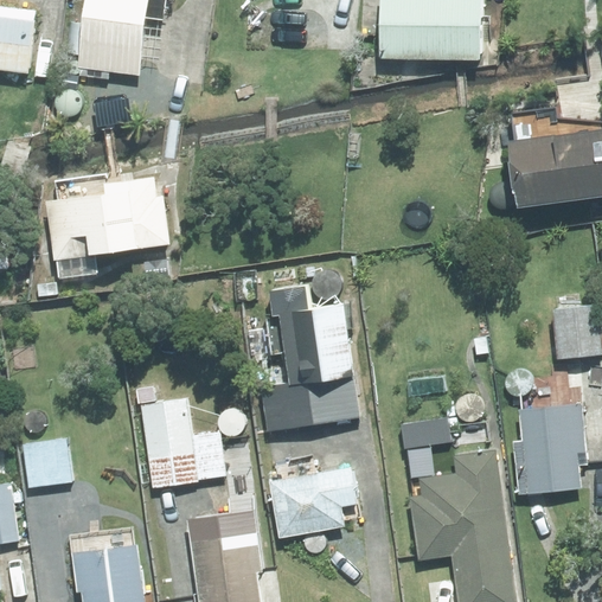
[(85,0),(77,66),(138,75),(147,0),(85,0)]
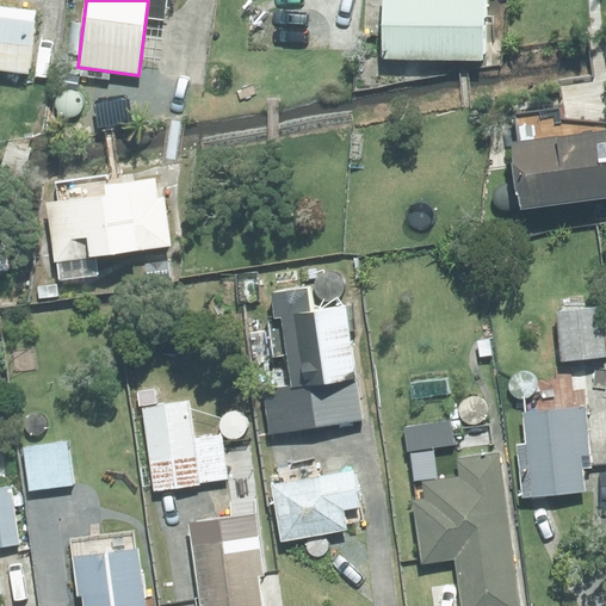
[(383,0),(383,59),(483,59),(484,0),(383,0)]
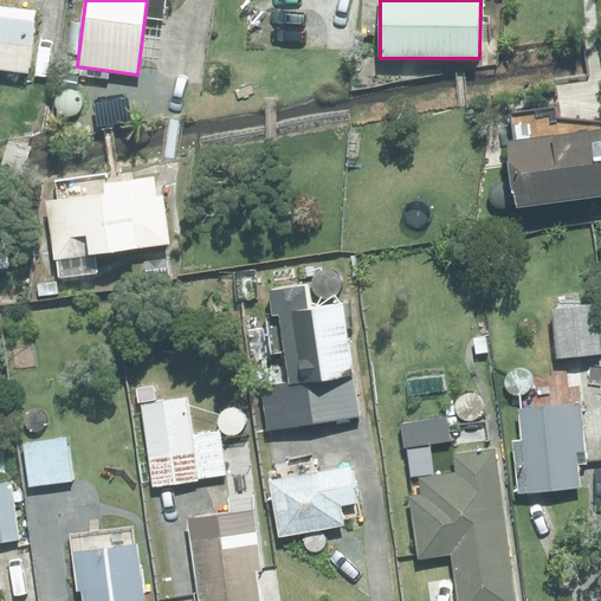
[(0,69),(27,72),(36,13),(0,8),(0,69)]
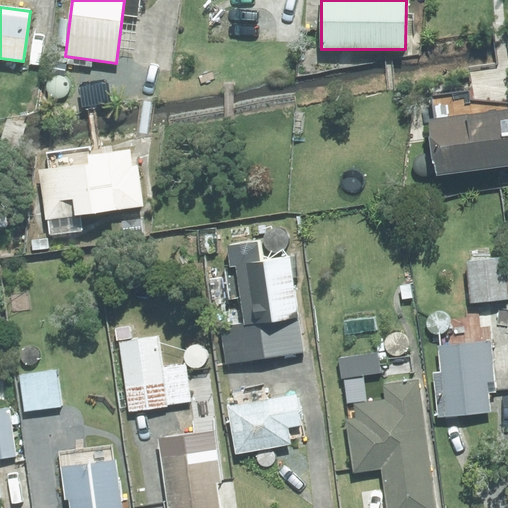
[(507,103),(432,114),(439,171),(507,161),(507,103)]
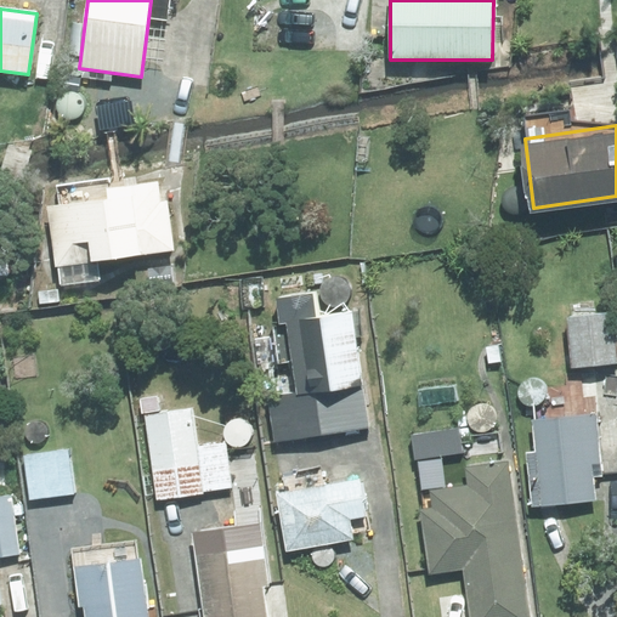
[(109,193),(46,203),(56,265),(174,247),(165,199),(163,201),(159,180),(108,187),(109,193)]
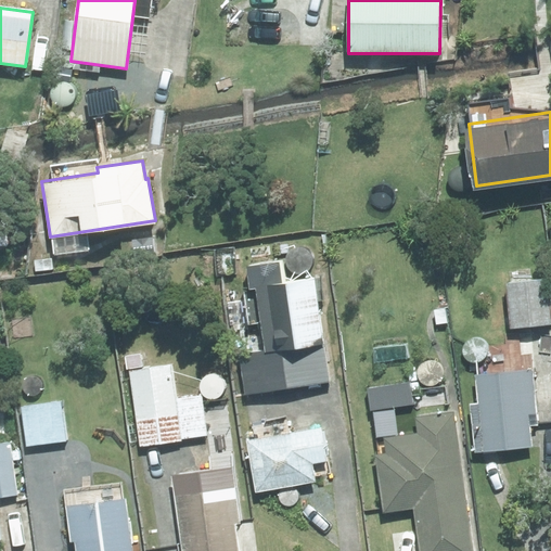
[(266,349),(239,354),(244,394),(329,382),(315,278),(283,282),(281,260),(246,265),(250,287),(242,289),(246,323),(261,321),(266,349)]
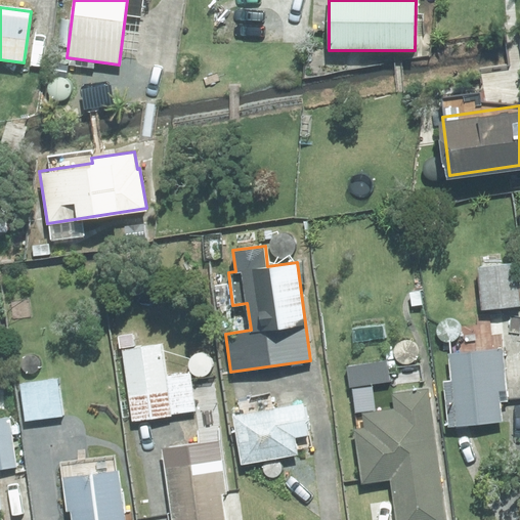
[(519,307),(518,302),(519,302),(519,277),(516,278),(515,263),(477,267),(481,310),(519,307)]
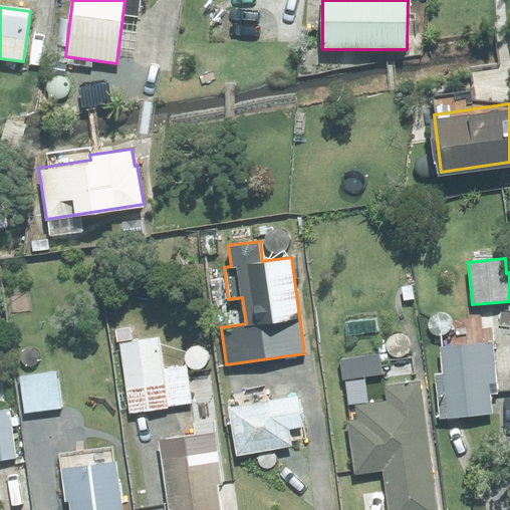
[(118,344),(128,415),(166,409),(166,407),(190,404),(185,365),(161,368),(157,339),(118,344)]
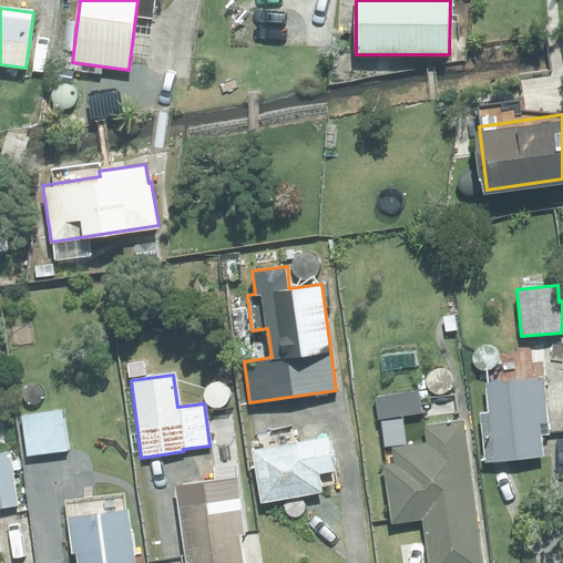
[(487,413),(479,415),(482,462),(543,458),(543,454),(562,452),(562,397),(543,399),(542,379),(484,384),(487,413)]
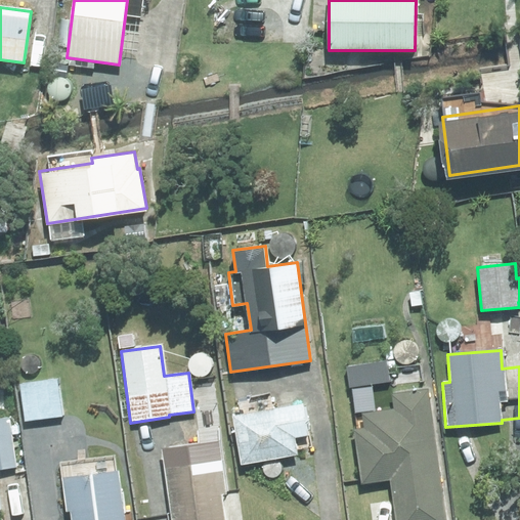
[(386,363),(360,367),(362,386),(389,383),(386,363)]
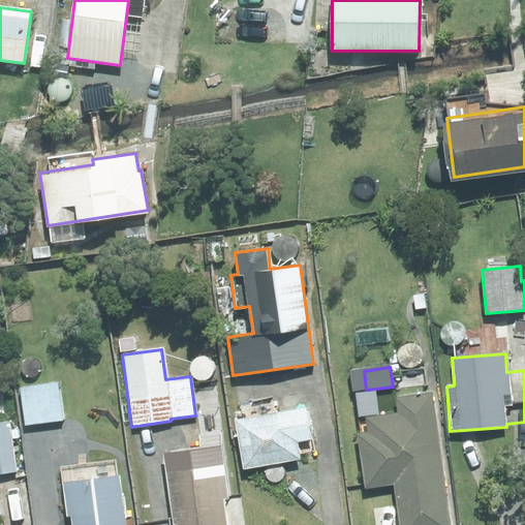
[(56,384),(19,390),(23,426),(60,422),(56,384)]
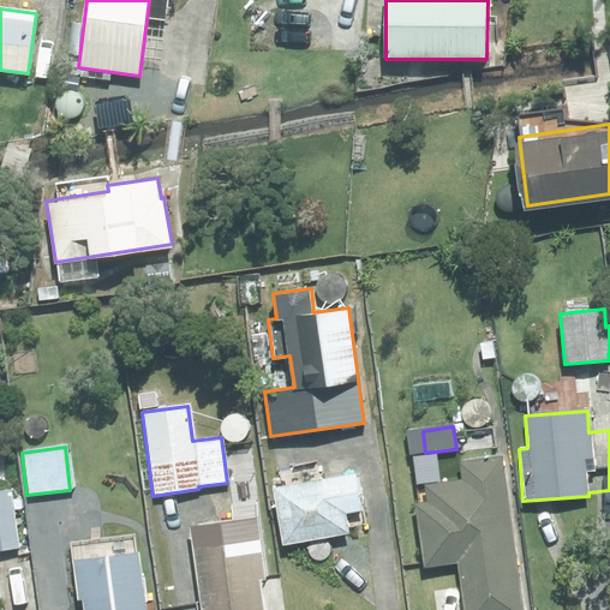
[(232,461),(228,461),(231,482),(251,478),(249,459),(243,459),(241,452),(231,453),(232,461)]
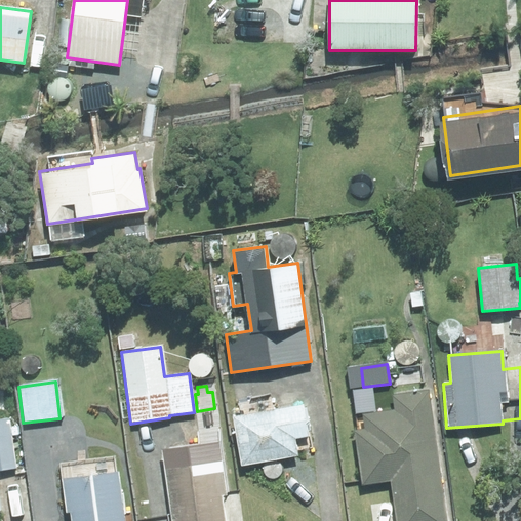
[(446,520),(429,391),(393,396),(395,411),(363,416),(365,429),(354,431),(362,485),(390,481),(395,520),(446,520)]
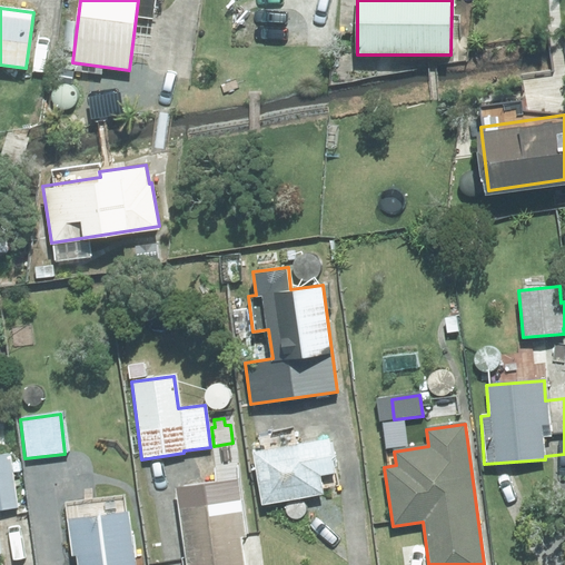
[(319,475),(334,473),(328,440),(251,454),(260,505),(321,494),(319,475)]
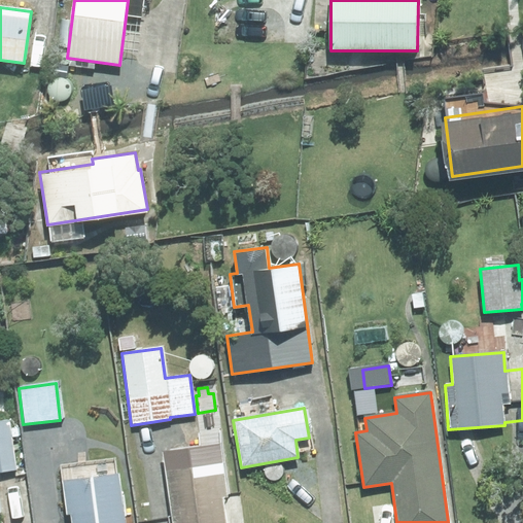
[(0,473),(14,471),(7,423),(0,424),(0,473)]
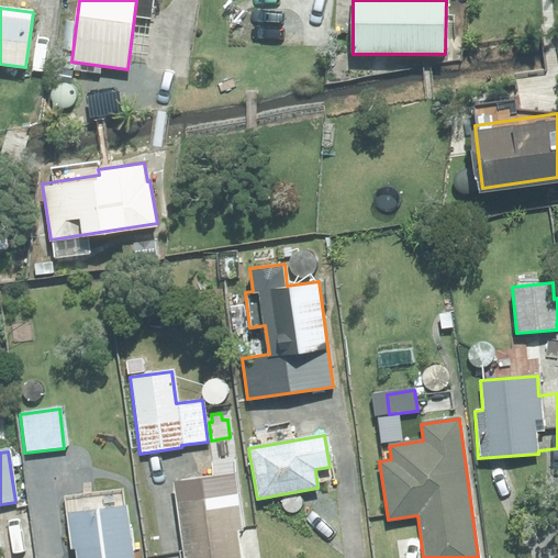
[(230,557),(229,549),(245,547),(242,519),(225,521),(224,515),(244,513),(241,484),(210,488),(209,471),(192,473),(193,491),(168,493),(173,522),(176,522),(180,557),(200,555),(200,557),(230,557)]
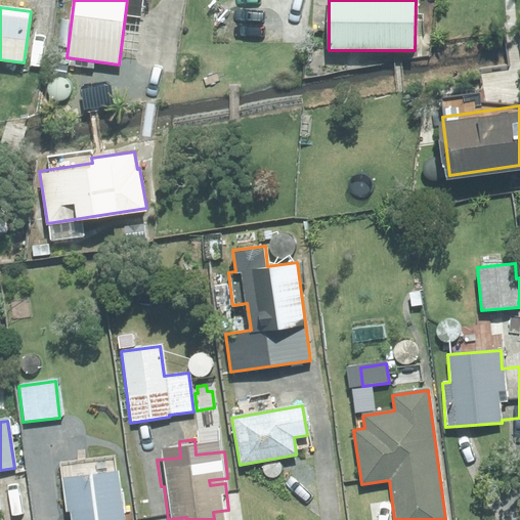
[(125,519),(119,471),(61,477),(66,512),(70,512),(71,519),(125,519)]
